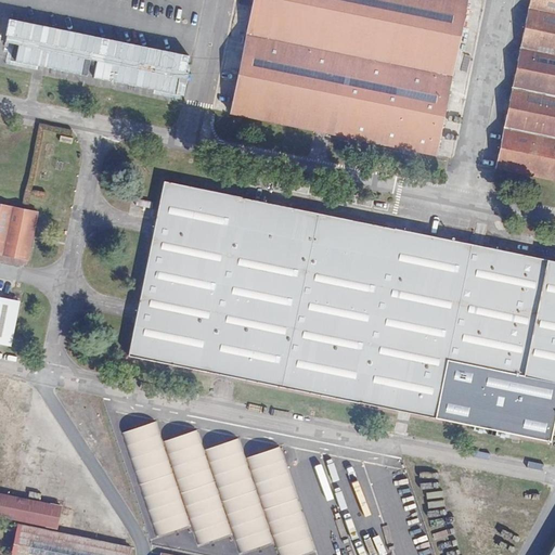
[(467,0),(254,0),(231,114),(436,155),(467,0)]
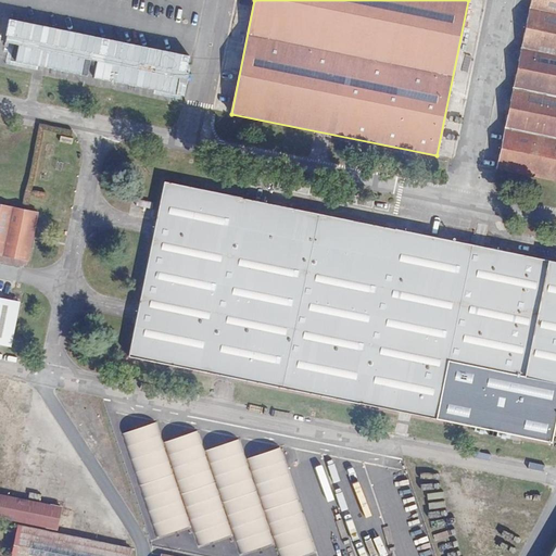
[(555,0),(531,0),(496,168),(555,179),(555,0)]
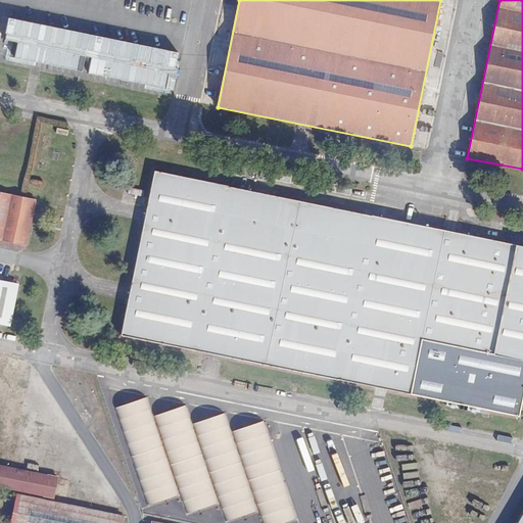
[(172,91),(179,51),(2,19),(0,32),(0,41),(9,43),(6,61),(172,91)]
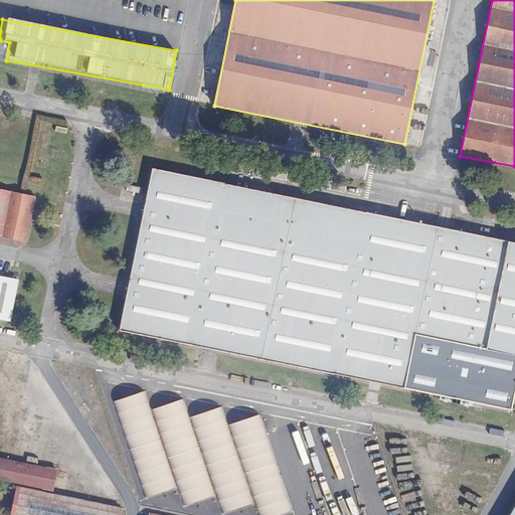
[(511,409),(514,390),(514,242),(152,168),(119,330),(511,409)]
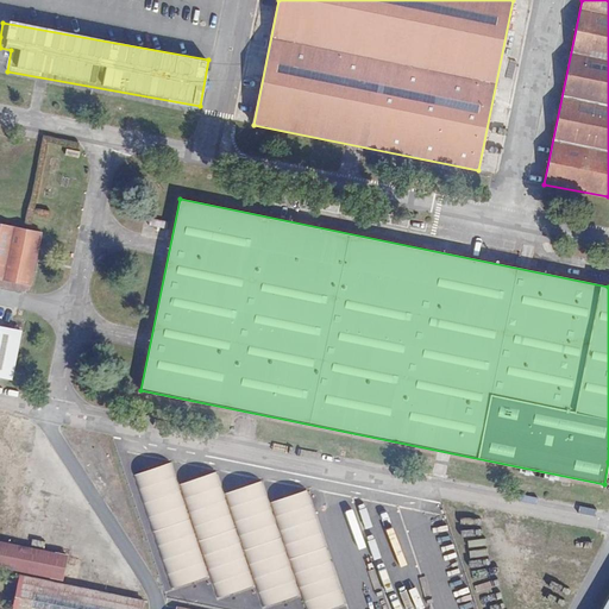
[(0,278),(31,286),(42,232),(0,224),(0,278)]
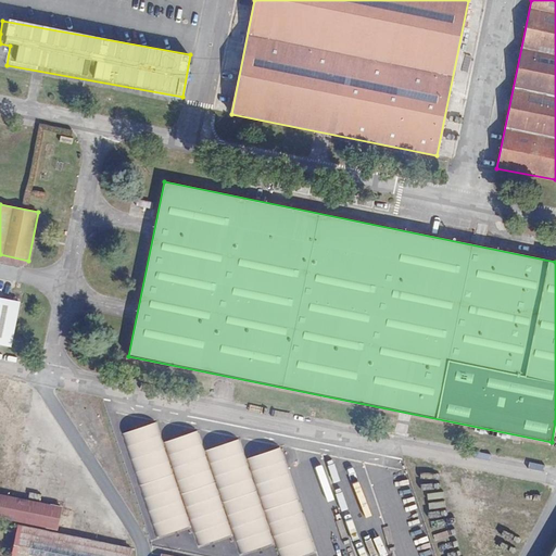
[(0,343),(11,345),(20,303),(0,299),(0,343)]
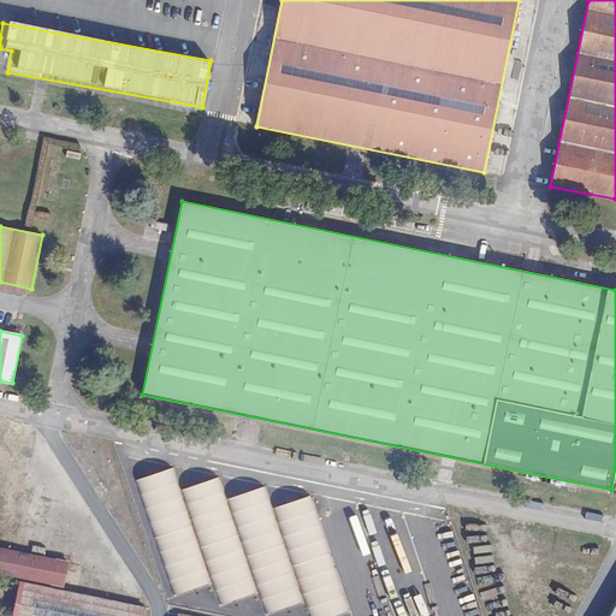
[(478,615),(451,523),(408,537),(402,515),(362,527),(356,505),(317,517),(311,496),(270,508),(264,486),(225,498),(219,478),(179,489),(173,468),(135,479),(166,586),(160,588),(164,600),(211,587),(217,606),(258,594),(264,615),(303,604),(307,615),(337,615),(349,612),(349,615),(478,615)]
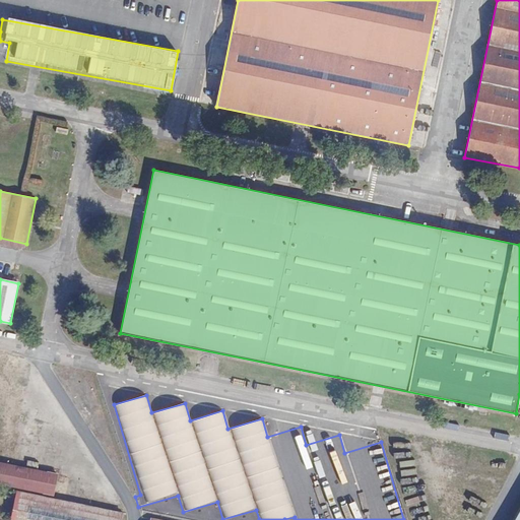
[(0,483),(53,495),(57,474),(0,462),(0,483)]
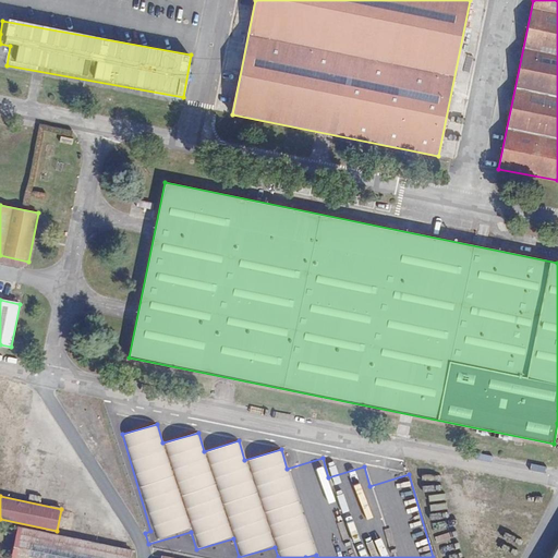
[(19,526),(12,557),(129,557),(131,550),(19,526)]
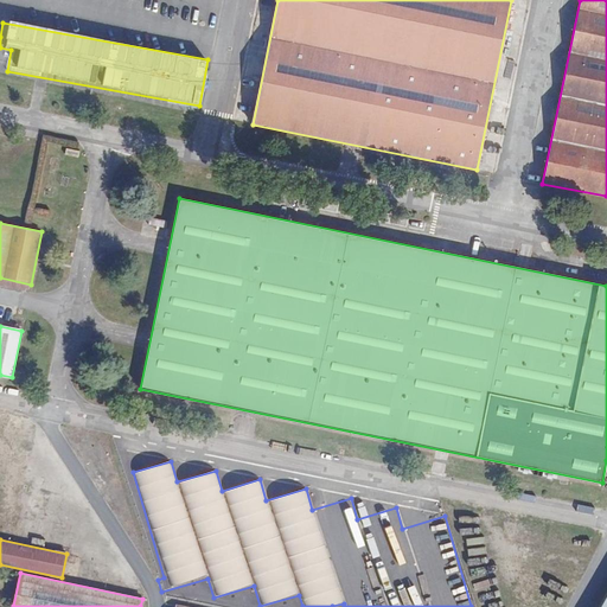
[(606,606),(606,587),(595,606),(606,606)]
